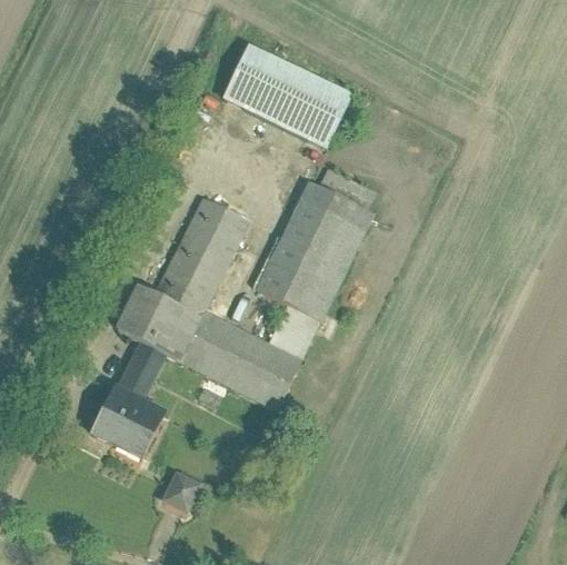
[(351,93),(247,43),(221,98),(326,148),(351,93)]
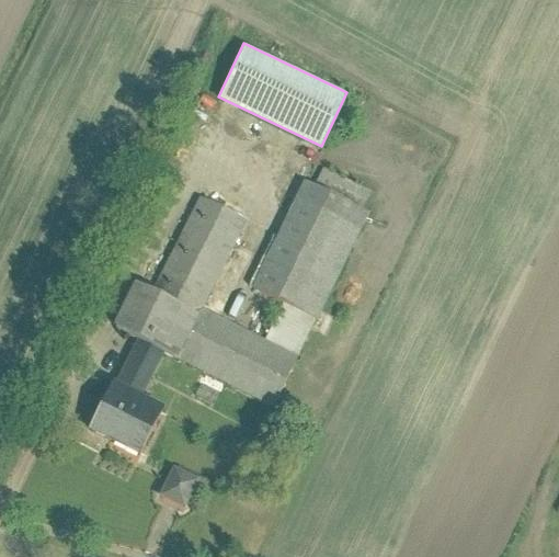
[(326,167),(317,185),(358,205),(368,186),(326,167)]
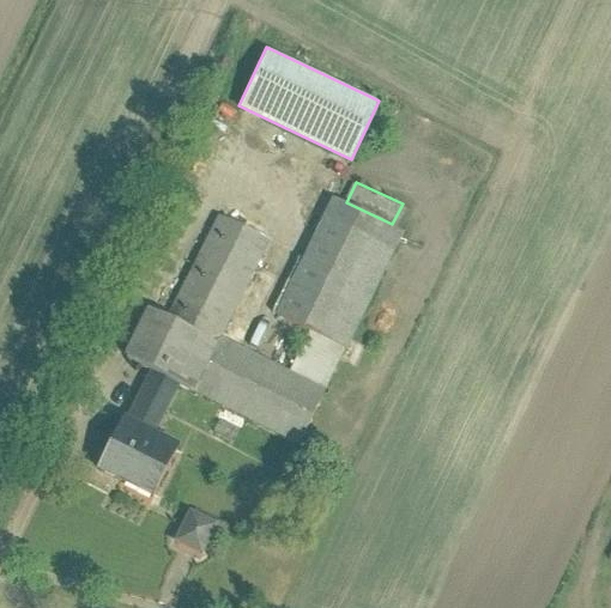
[(346,202),(332,195),(276,312),(309,328),(349,347),(405,230),(392,224),(346,202)]
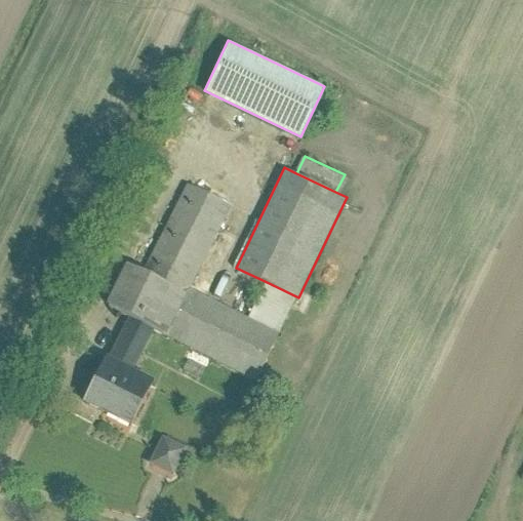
[(230,202),(188,183),(144,275),(186,294),(190,286),(230,202)]
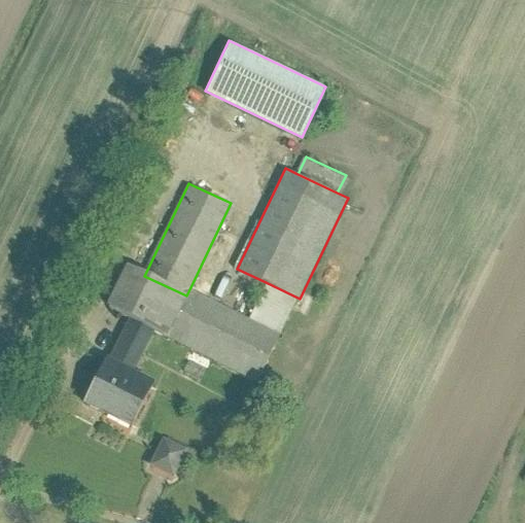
[(144,276),(124,266),(105,304),(131,316),(153,327),(168,335),(186,295),(144,276)]
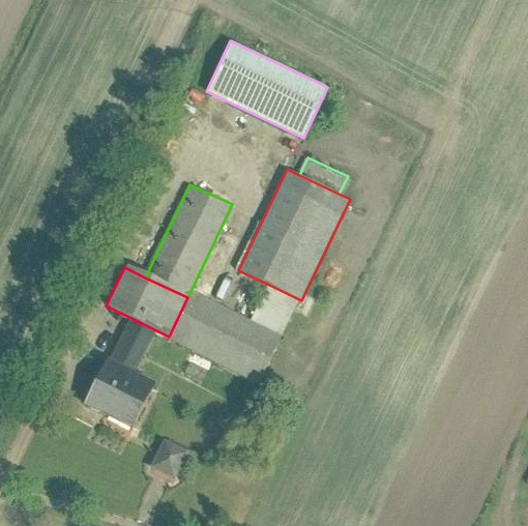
[(301,300),(267,284),(251,318),(285,333),(301,300)]
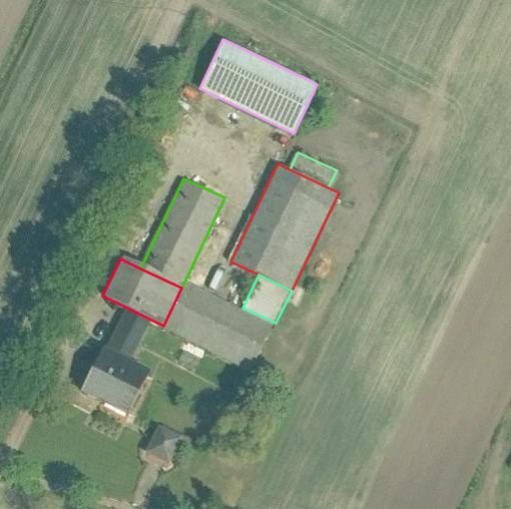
[(181,288),(163,326),(254,369),(276,323),(242,308),(185,280),(181,288)]
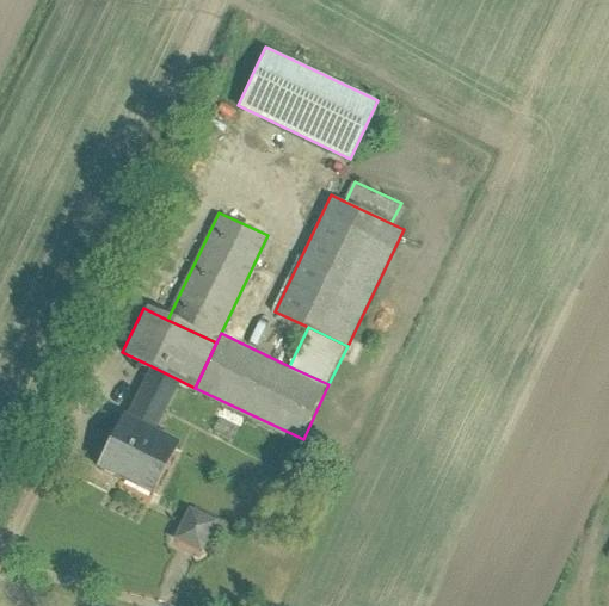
[(152,366),(129,414),(155,426),(178,379),(152,366)]
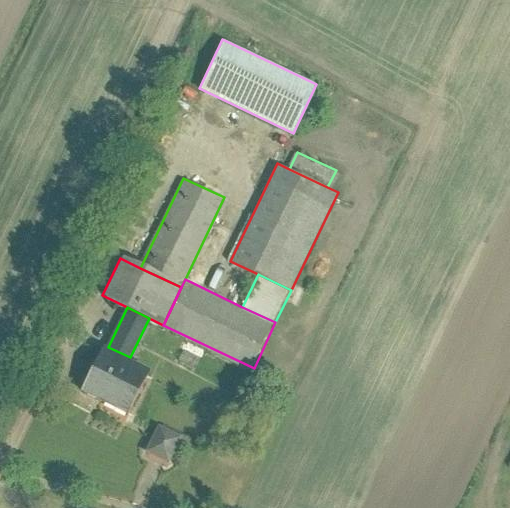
[(101,344),(79,391),(128,415),(150,367),(130,357),(108,347),(101,344)]
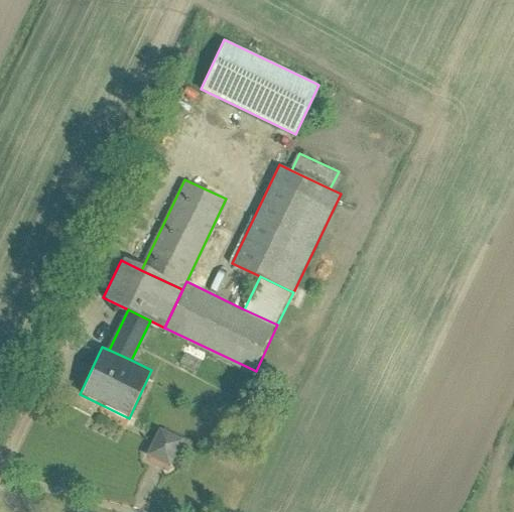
[(139,456),(163,468),(177,439),(152,427),(139,456)]
